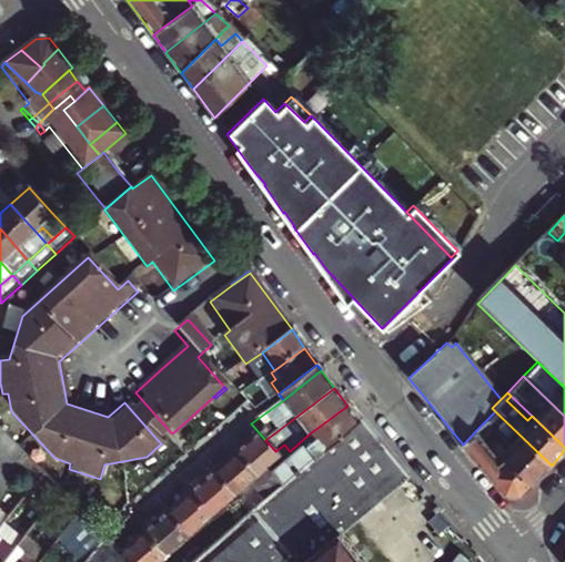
[(215,398),(213,397),(190,418),(191,420),(215,398)]
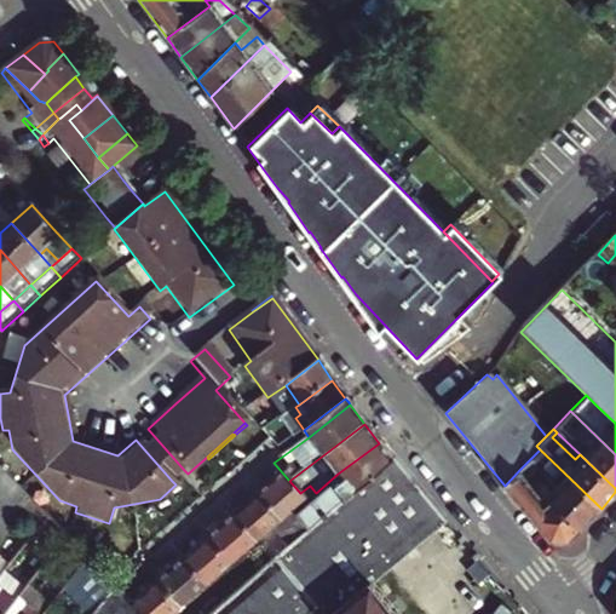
[(172,481),(184,470),(156,439),(144,449),(172,481)]
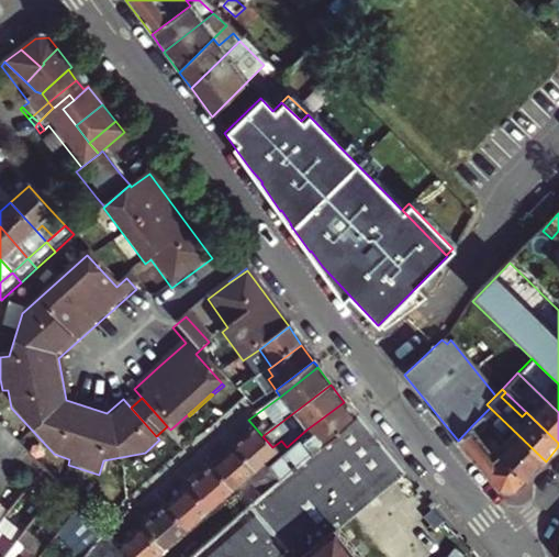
[(247,479),(261,499),(356,419),(344,402),(306,430),(310,435),(269,469),(265,465),(256,471),(247,479)]
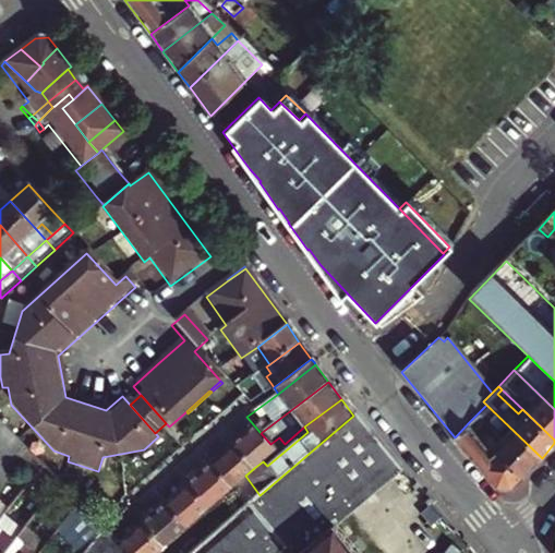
[(523,477),(542,458),(486,405),(468,423),(515,469),(523,477)]
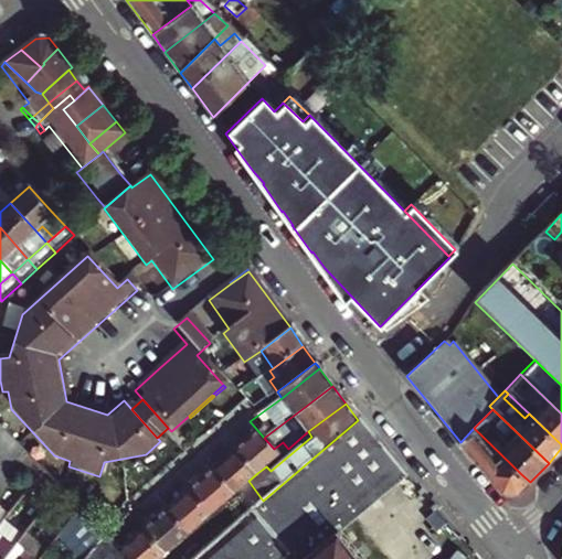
[(190,418),(189,416),(171,431),(172,433),(190,418)]
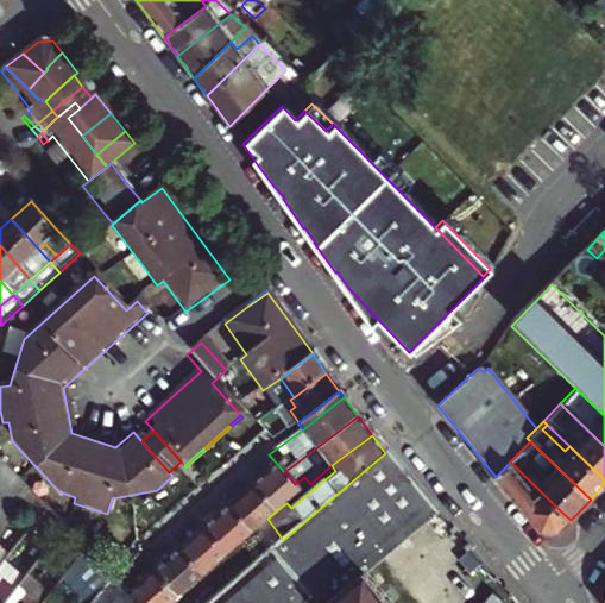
[(384,602),(363,576),(436,515),(385,453),(283,540),(208,602),(384,602)]
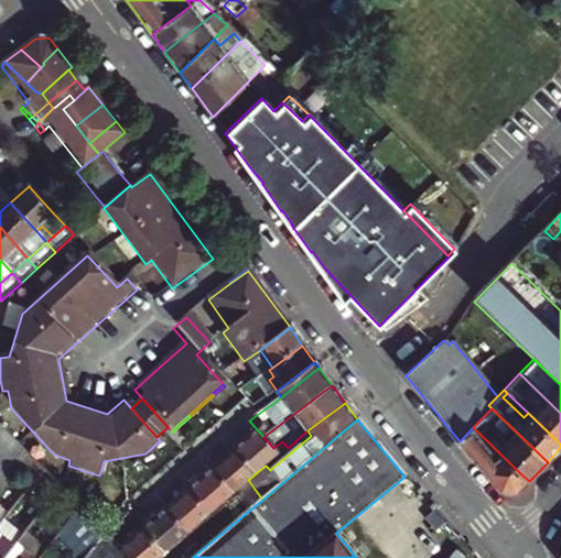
[(529,481),(520,473),(473,427),(460,441),(475,460),(502,492),(518,493),(529,481)]
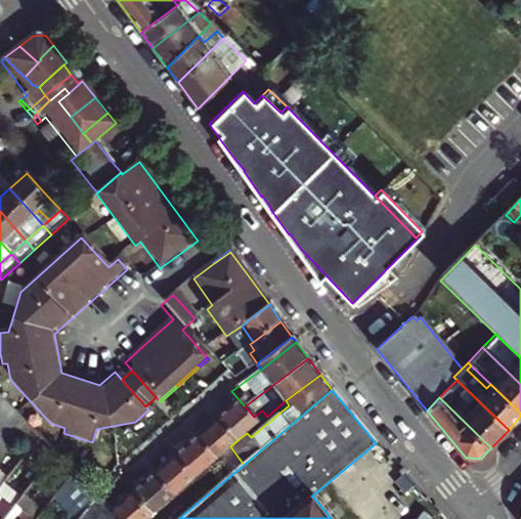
[(239,439),(247,433),(259,423),(254,417),(245,406),(239,399),(218,417),(239,439)]
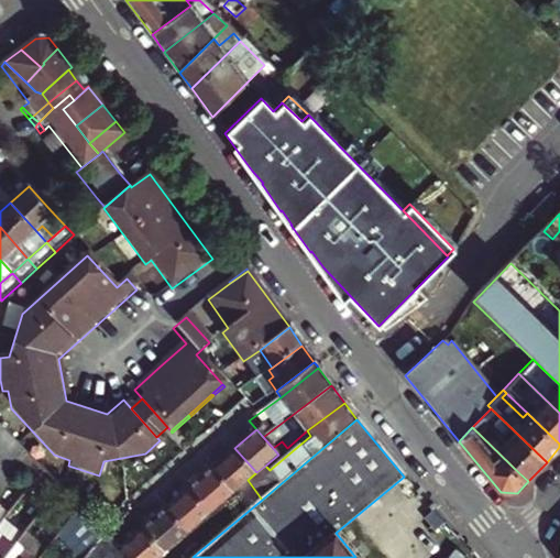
[(0,484),(13,469),(24,456),(0,433),(0,484)]
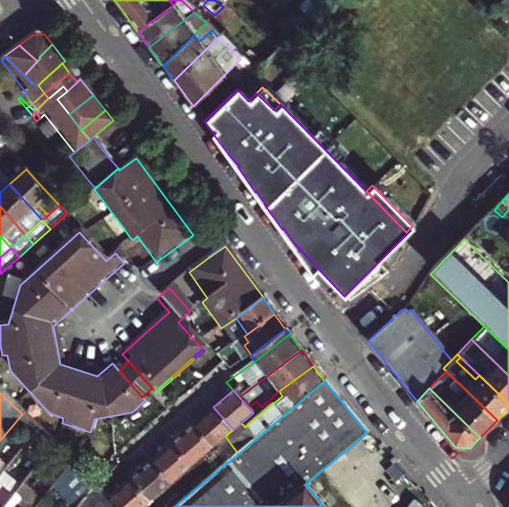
[(132,412),(135,412),(147,402),(145,400),(132,412)]
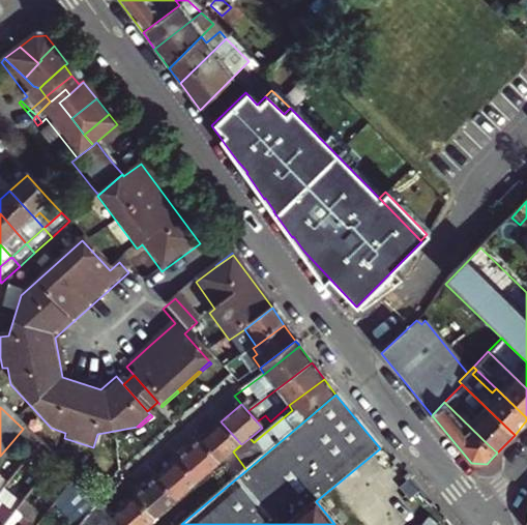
[(257,421),(262,428),(270,421),(265,415),(257,421)]
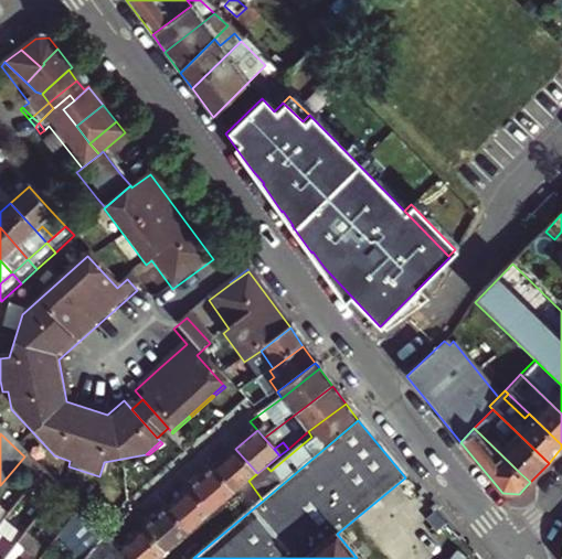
[(234,493),(248,481),(257,473),(235,449),(213,469),(234,493)]
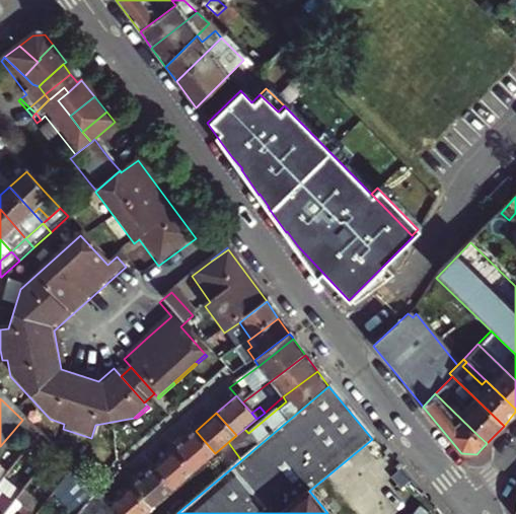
[(29,446),(38,436),(22,420),(12,432),(29,446)]
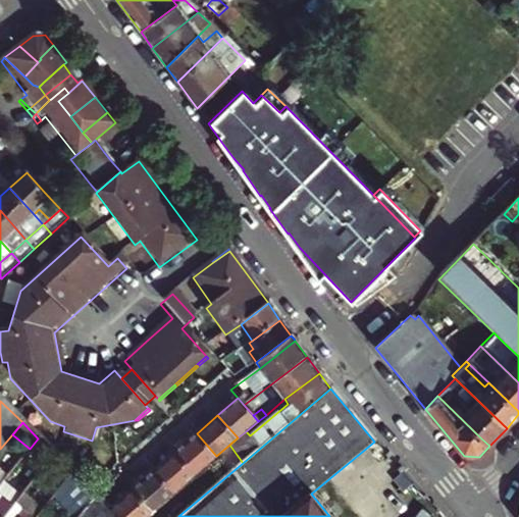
[(195,474),(216,456),(197,433),(175,451),(195,474)]
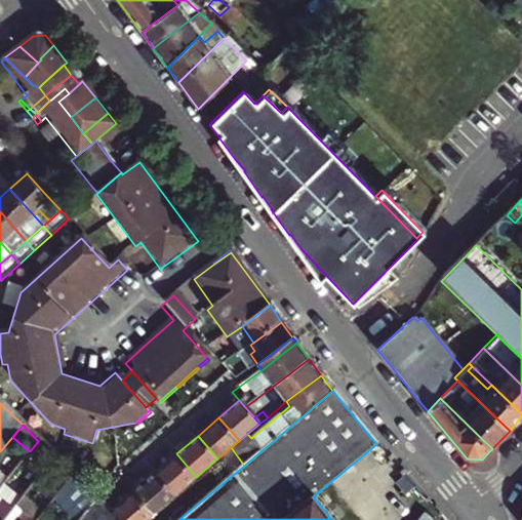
[(45,470),(54,458),(38,441),(30,451),(28,453),(45,470)]
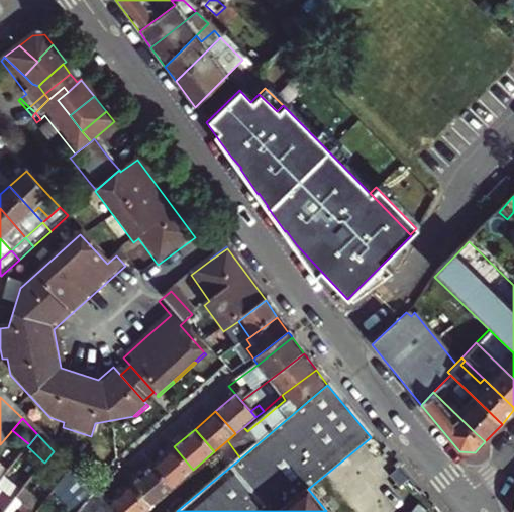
[(171,487),(193,470),(174,446),(152,466),(171,487)]
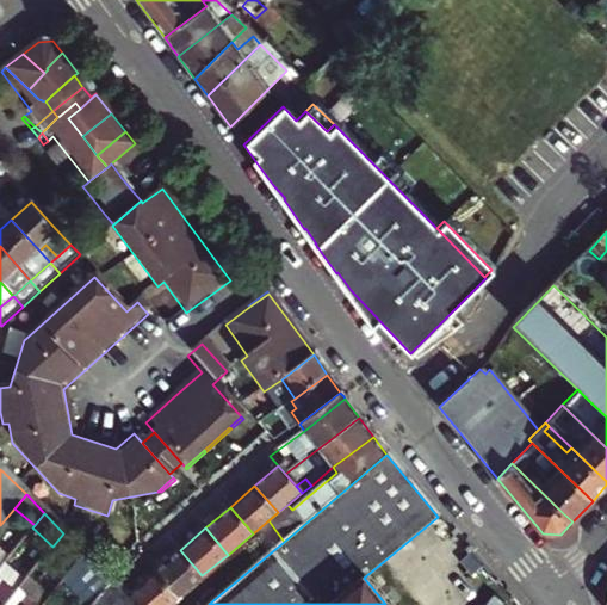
[(177,597),(202,575),(180,550),(155,572),(177,597)]
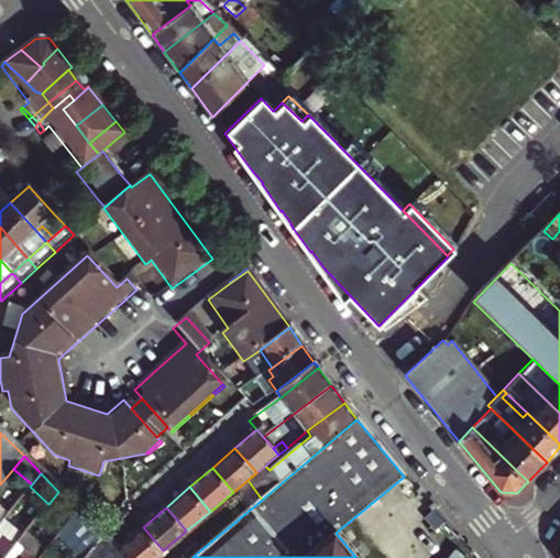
[(89,554),(103,537),(78,512),(63,528),(89,554)]
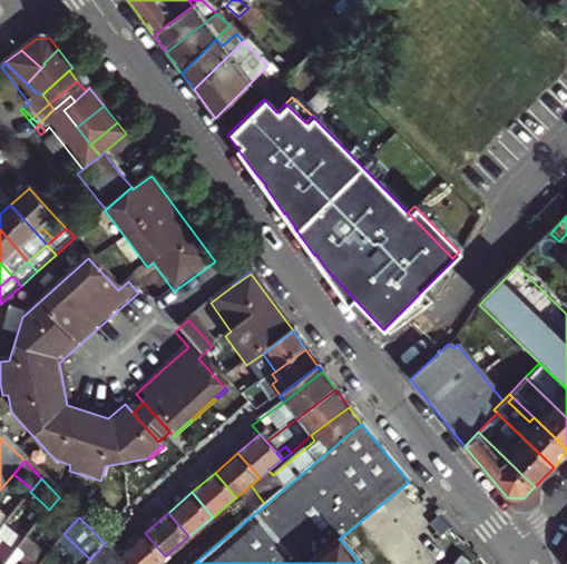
[(16,550),(21,543),(1,527),(0,528),(0,542),(13,553),(16,550)]
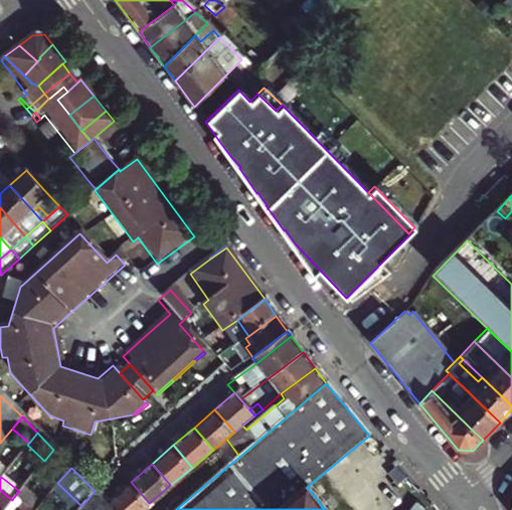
[(141,509),(149,503),(131,482),(106,503),(112,509),(141,509)]
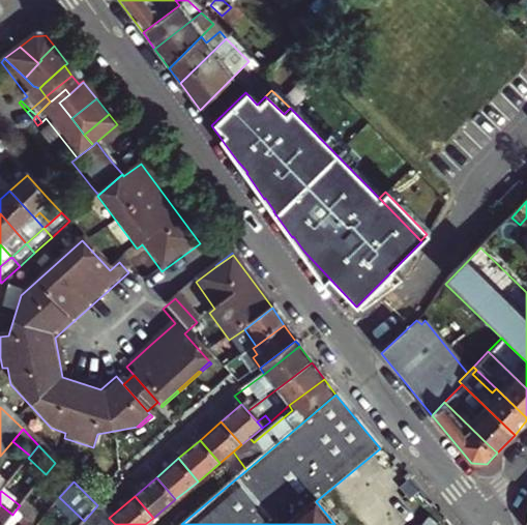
[(4,524),(12,515),(0,504),(0,524),(4,524)]
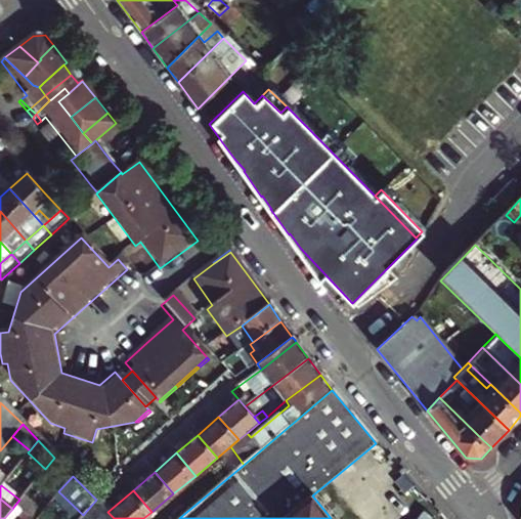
[(114,518),(107,512),(96,500),(83,515),(80,518),(114,518)]
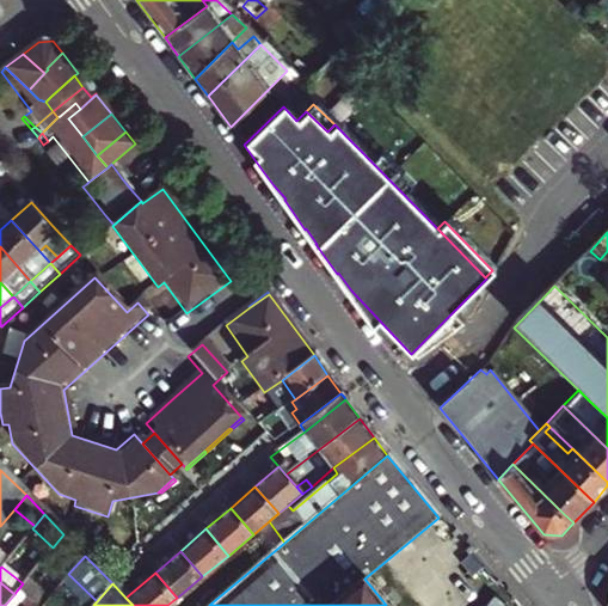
[(19,605),(25,598),(17,591),(14,594),(5,605),(19,605)]
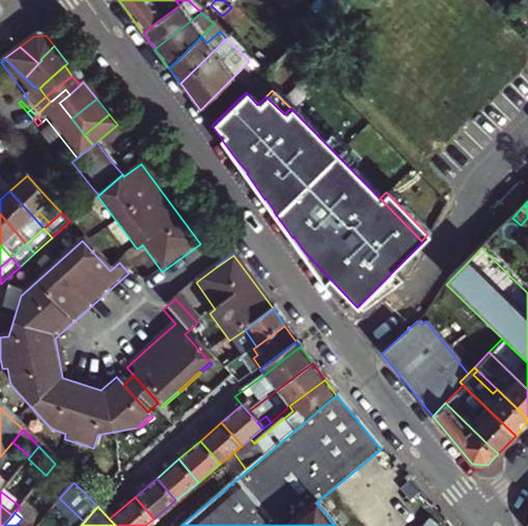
[(38,525),(39,524),(43,520),(33,513),(26,522),(29,525),(38,525)]
